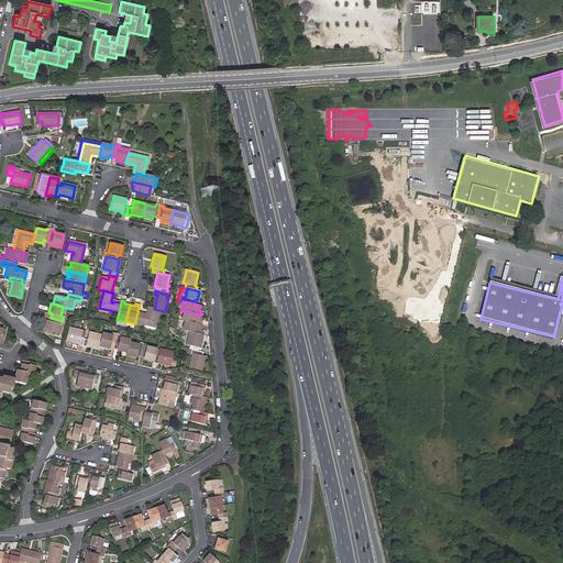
[(155,327),(158,310),(154,309),(148,307),(147,315),(138,312),(135,322),(155,327)]
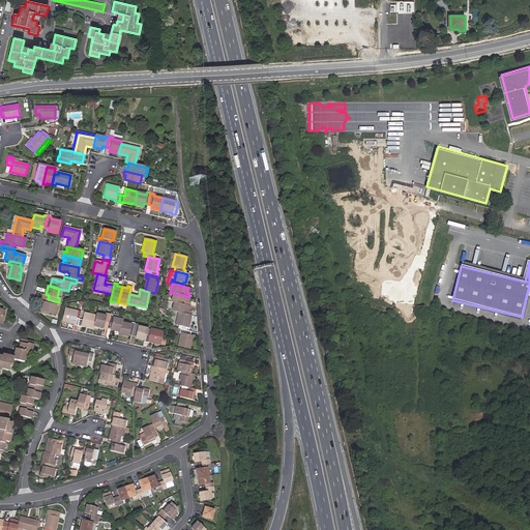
[(187,302),(189,297),(188,297),(173,293),(171,301),(174,302),(188,306),(189,302),(187,302)]
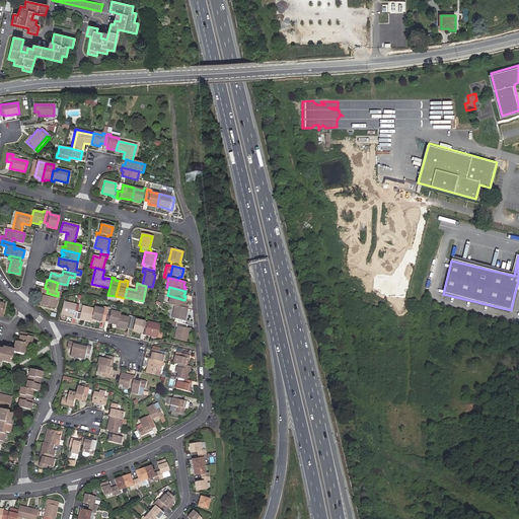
[(52,307),(54,299),(57,299),(58,296),(47,293),(46,297),(43,296),(41,304),(52,307)]
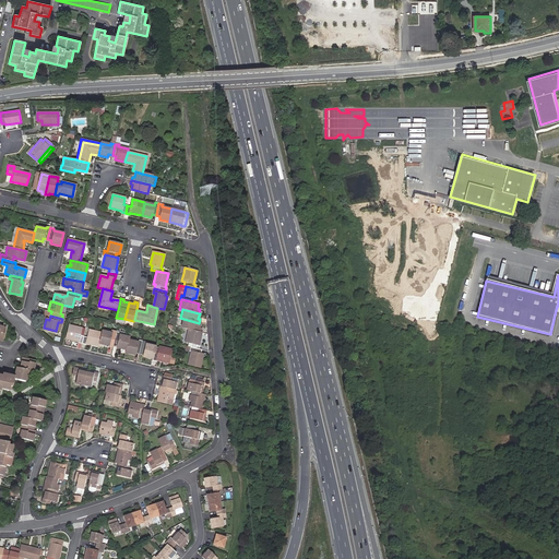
[(199,328),(200,323),(199,323),(183,319),(181,328),(188,330),(200,332),(201,329),(199,328)]
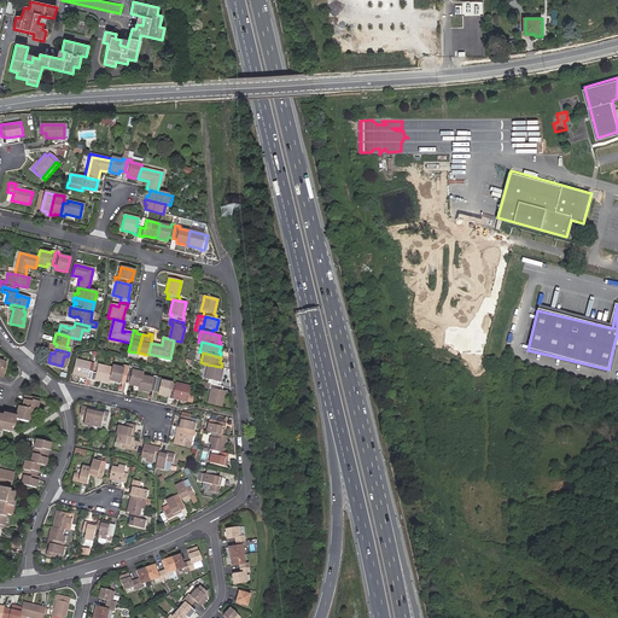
[(87,372),(89,363),(76,360),(73,374),(86,378),(86,379),(89,380),(92,372),(87,372)]
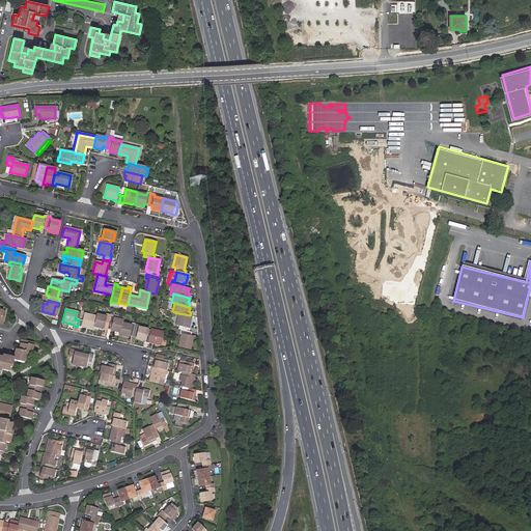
[(93,327),(96,316),(84,313),(83,320),(79,319),(77,327),(81,328),(81,326),(93,329),(93,327)]
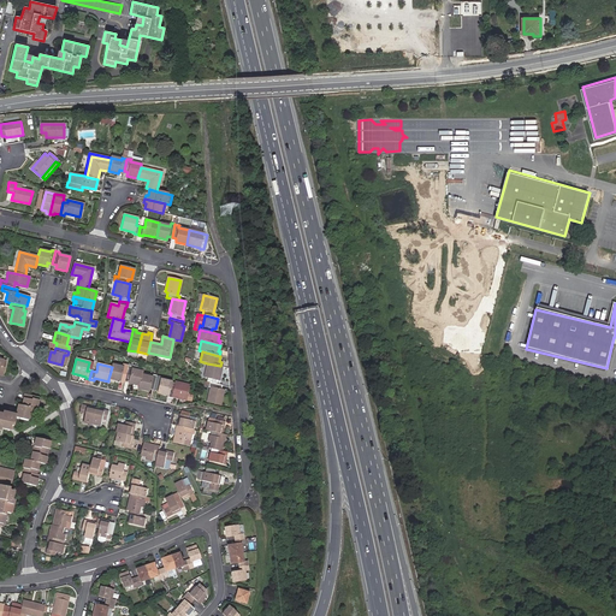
[(219,380),(221,367),(220,366),(207,363),(205,377),(212,379),(211,383),(219,385),(220,380),(219,380)]
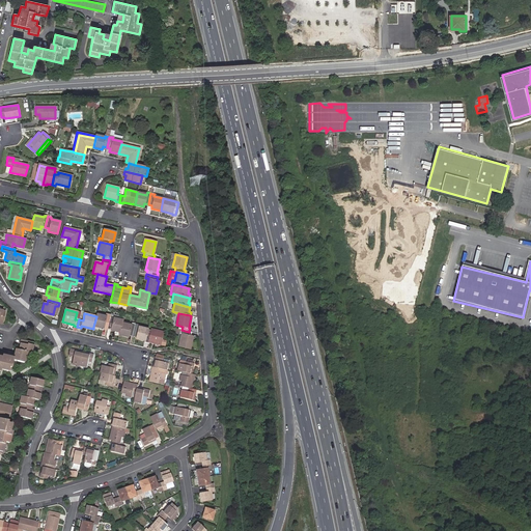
[(107,327),(110,315),(106,314),(106,316),(96,314),(96,316),(93,327),(103,329),(104,326),(107,327)]
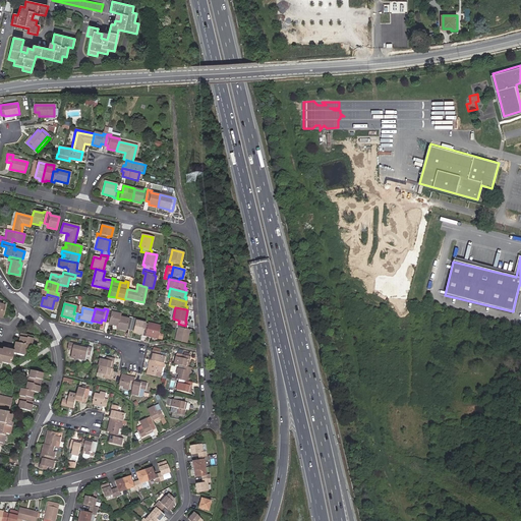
[(119,316),(119,314),(111,312),(112,310),(108,309),(105,321),(109,321),(108,325),(117,327),(119,316)]
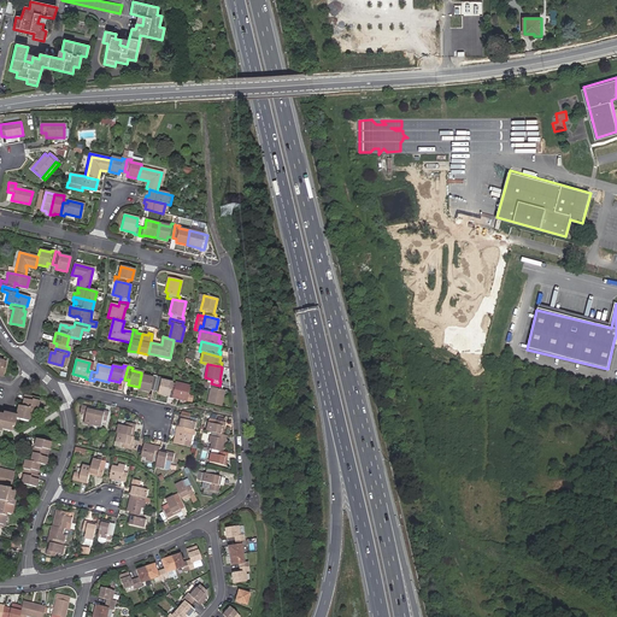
[(153,389),(157,376),(152,375),(152,377),(141,375),(139,387),(137,389),(148,392),(150,388),(153,389)]
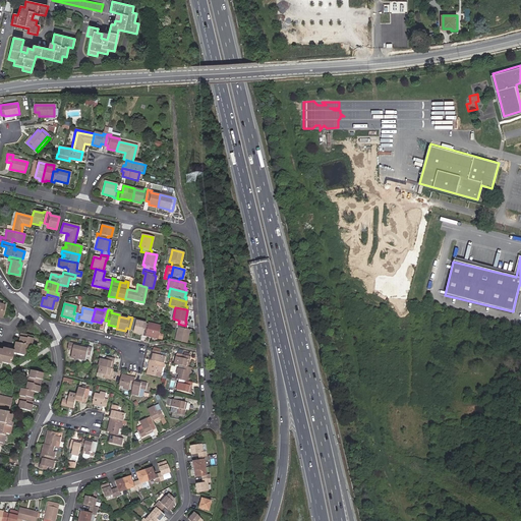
[(142,330),(145,323),(135,321),(136,319),(132,317),(129,329),(133,330),(132,333),(141,335),(142,330)]
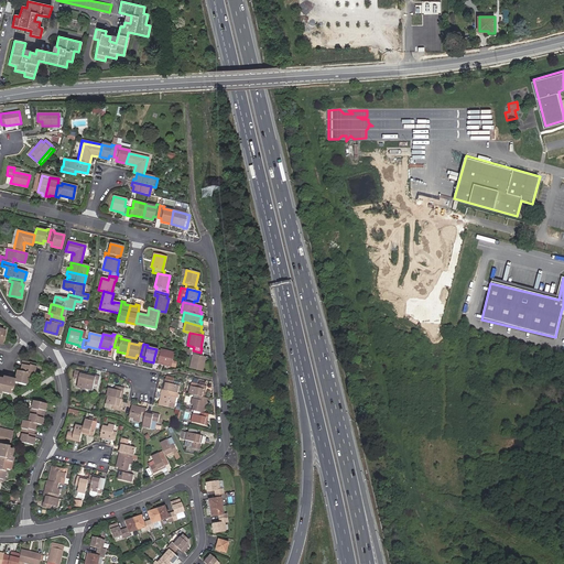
[(171,361),(173,353),(161,349),(160,350),(159,358),(154,357),(153,362),(152,364),(156,365),(156,364),(170,366),(171,361)]
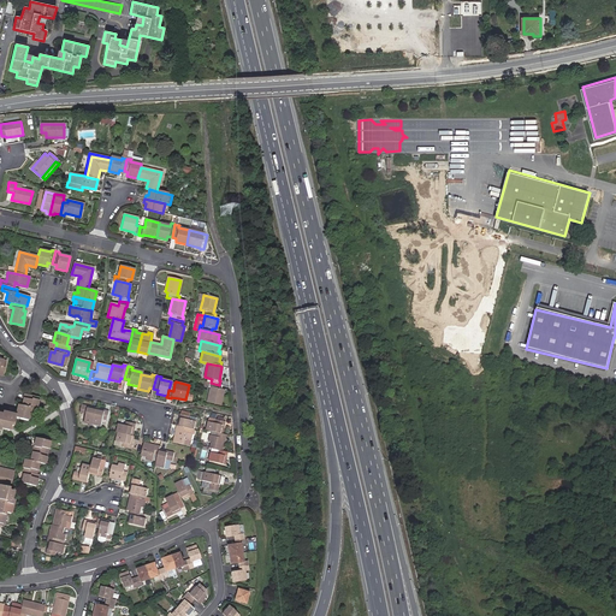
[(220,406),(224,390),(220,390),(221,385),(219,385),(211,383),(209,383),(208,386),(211,388),(207,402),(220,406)]
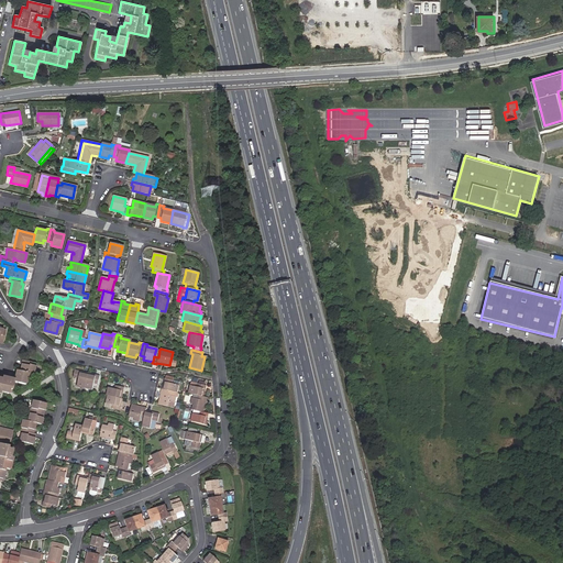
[(25,385),(29,373),(33,374),(35,363),(23,360),(20,371),(17,370),(14,379),(2,377),(2,379),(0,378),(0,393),(0,394),(1,392),(9,393),(9,392),(11,393),(14,382),(25,385)]
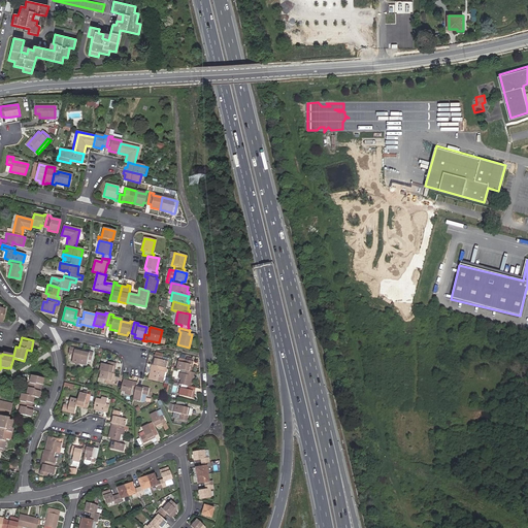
[(80,364),(83,352),(76,350),(76,349),(70,347),(69,354),(70,355),(74,356),(73,360),(72,363),(79,365),(80,364)]
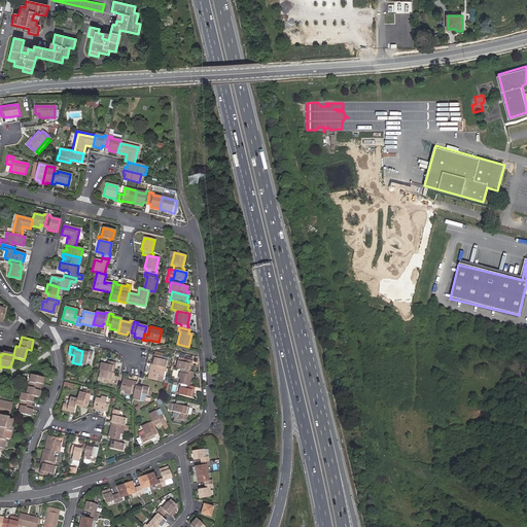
[(92,360),(94,351),(91,351),(90,352),(82,351),(80,363),(88,365),(89,359),(92,360)]
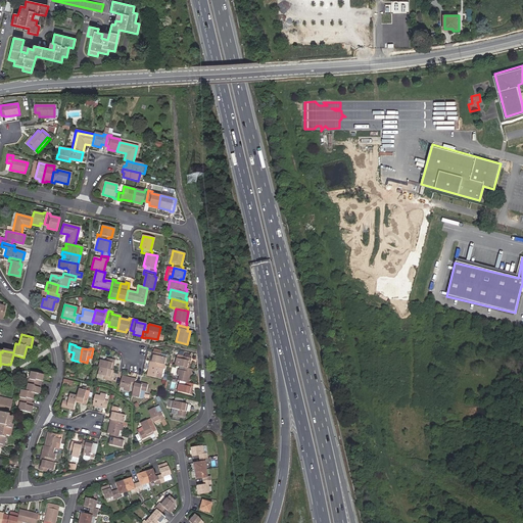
[(164,365),(167,358),(160,357),(161,353),(162,350),(154,348),(153,351),(152,354),(154,354),(152,363),(164,365)]
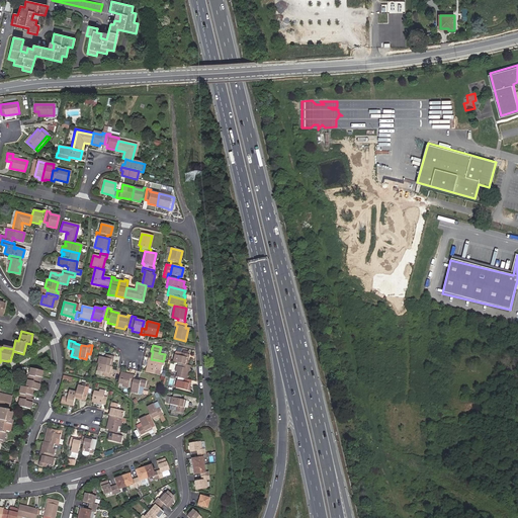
[(186,365),(188,357),(189,358),(190,354),(188,354),(189,351),(184,350),(183,353),(176,351),(174,362),(183,364),(186,365)]
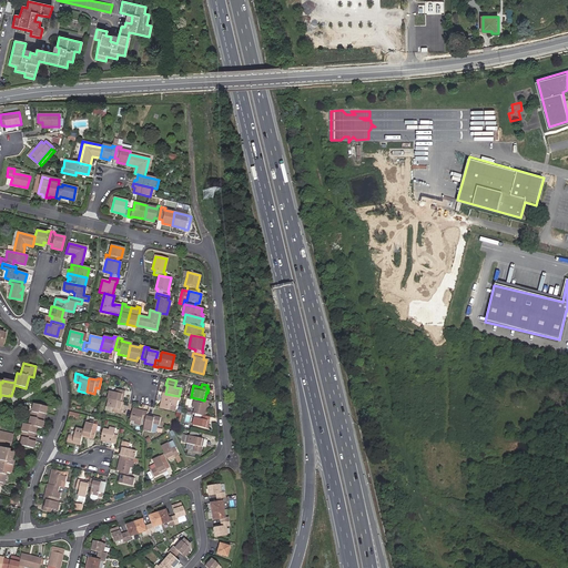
[(121,402),(123,394),(125,394),(125,391),(117,388),(117,392),(110,391),(108,399),(109,399),(121,402)]
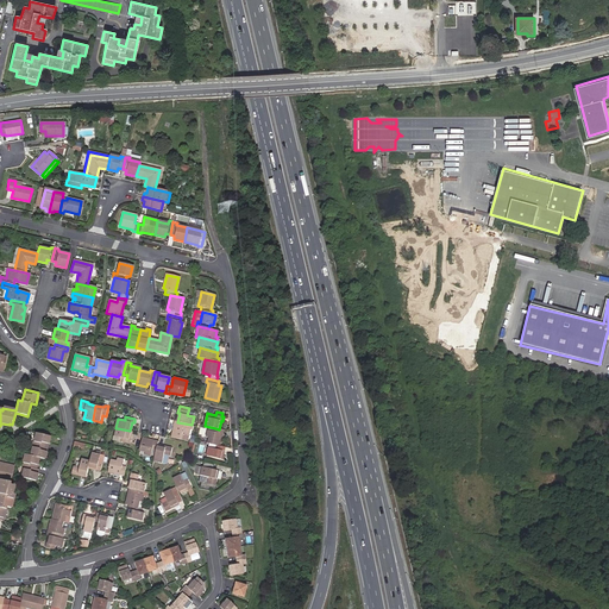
[(193,429),(194,426),(192,425),(177,422),(176,421),(175,421),(174,425),(170,425),(169,429),(173,431),(175,431),(174,432),(173,432),(171,437),(175,438),(181,439),(188,441),(192,429),(193,429)]
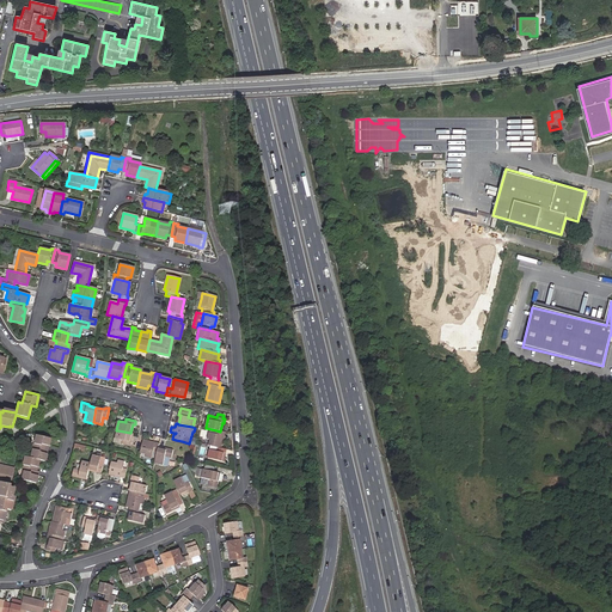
[(130,442),(133,434),(130,433),(117,430),(115,439),(122,440),(122,444),(132,446),(133,442),(130,442)]
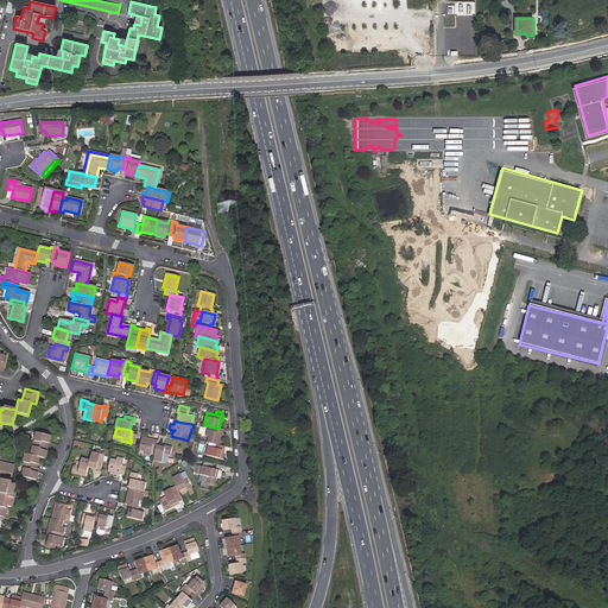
[(220,438),(222,432),(223,434),(225,430),(221,429),(219,429),(215,428),(214,431),(208,429),(206,436),(209,437),(207,442),(216,444),(221,445),(222,439),(220,438)]
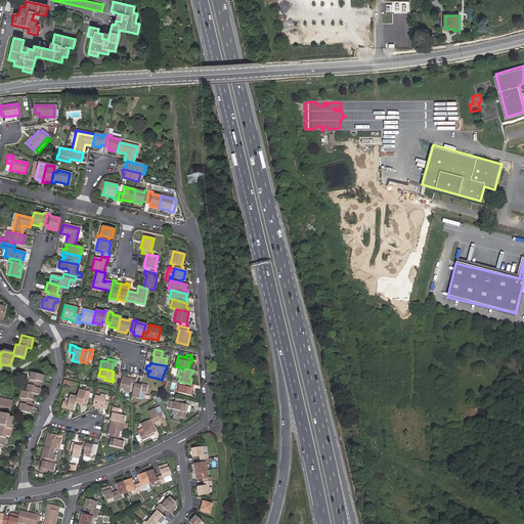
[(31,403),(34,394),(38,395),(43,376),(31,373),(27,392),(22,391),(19,400),(20,401),(18,410),(31,413),(33,403),(31,403)]
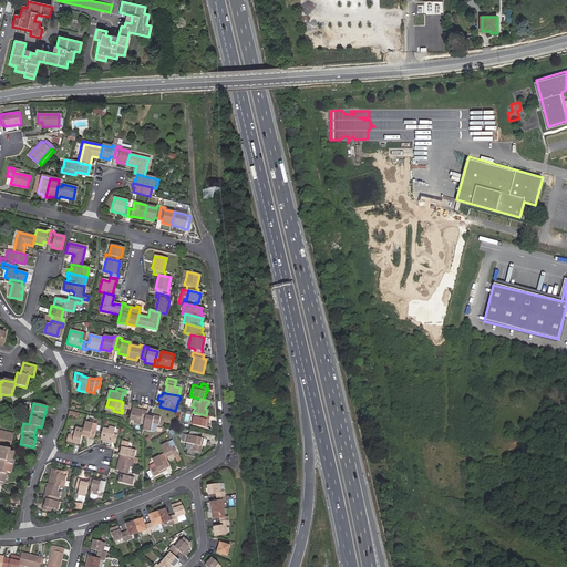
[(147,413),(148,411),(144,410),(144,412),(140,411),(140,409),(133,408),(130,420),(135,421),(135,424),(141,425),(141,424),(144,425),(147,415),(147,413)]
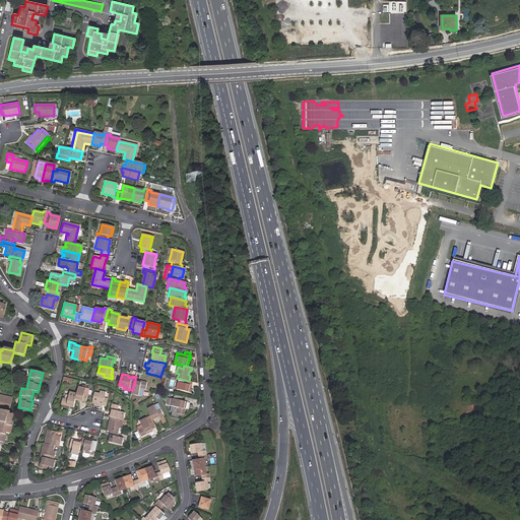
[(189,392),(191,385),(192,385),(193,382),(189,381),(185,380),(184,383),(178,382),(177,389),(189,392)]
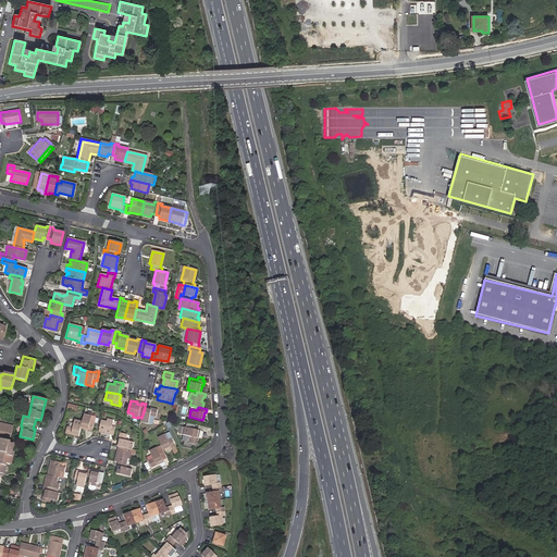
[(157,417),(158,409),(152,408),(152,409),(145,408),(141,418),(140,422),(149,424),(150,416),(157,417)]
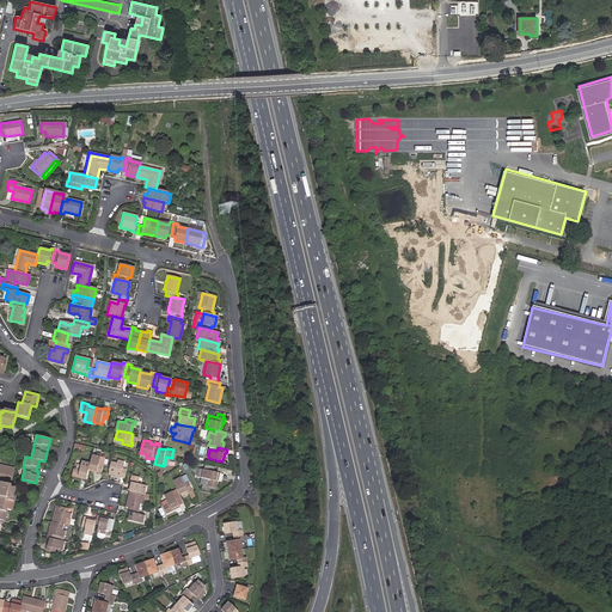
[(102,472),(105,458),(102,457),(97,456),(93,454),(91,463),(90,467),(98,470),(98,472),(102,472)]
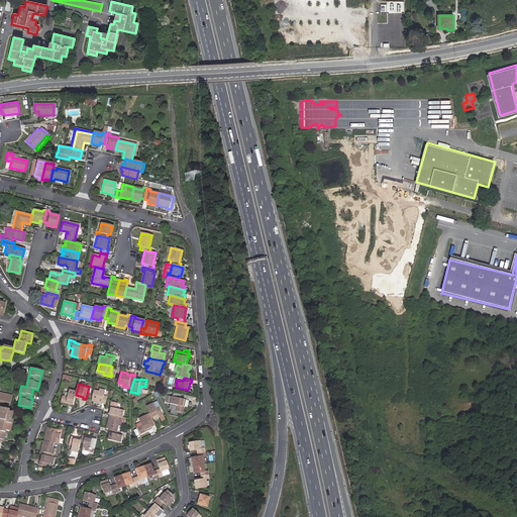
[(76,395),(77,391),(70,389),(68,397),(63,396),(61,403),(67,404),(67,402),(74,404),(76,397),(76,395)]
